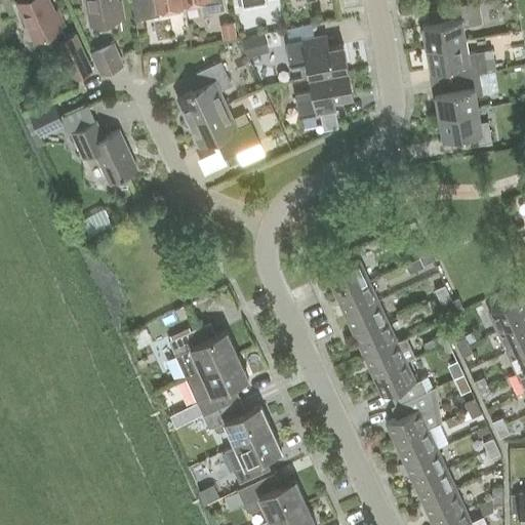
[(35,40),(64,27),(56,10),(53,12),(47,0),(24,0),(17,3),(35,40)]
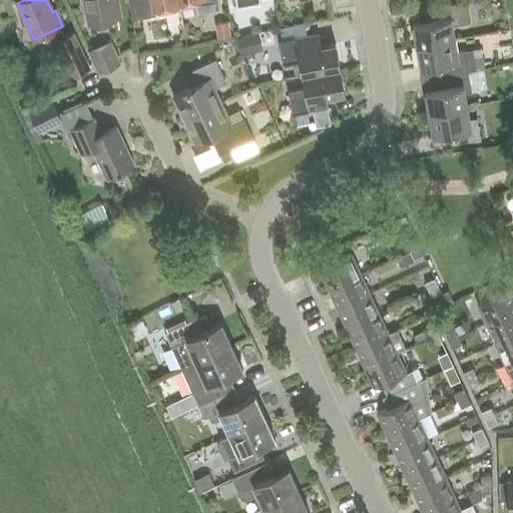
[(84,0),(89,24),(120,18),(116,1),(113,1),(112,0),(84,0)]
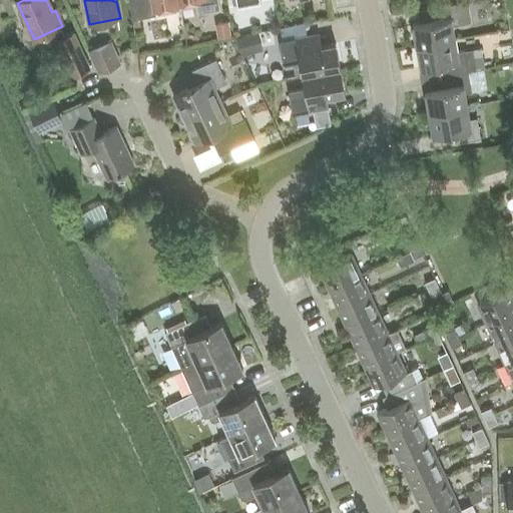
[(128,0),(132,20),(155,16),(154,10),(179,6),(179,3),(178,3),(177,0),(128,0)]
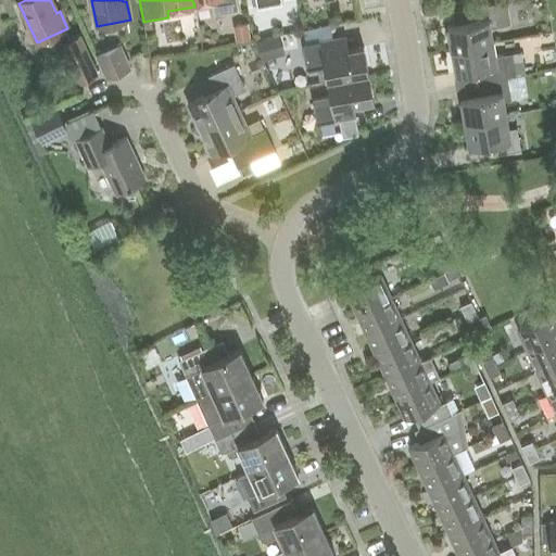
[(192,0),(193,3),(194,3),(211,0),(214,15),(239,11),(236,0),(192,0)]
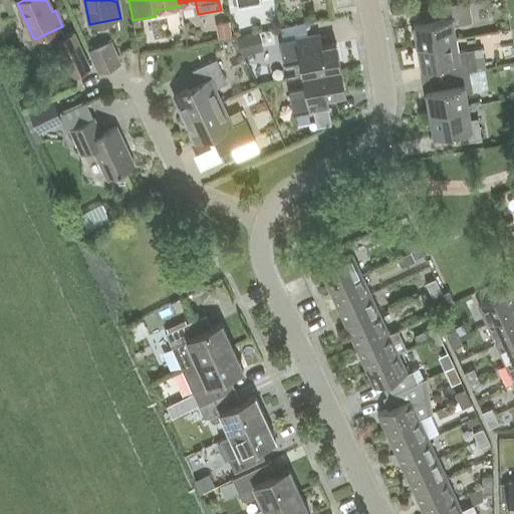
[(461,25),(460,24),(472,22),(468,2),(432,8),(434,20),(414,24),(418,46),(456,39),(454,26),(461,25)]
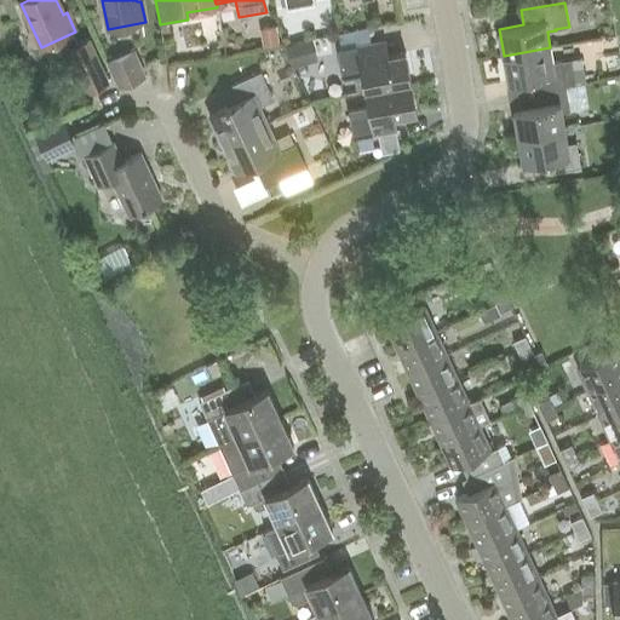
[(259,29),(263,46),(280,44),(276,26),(259,29)]
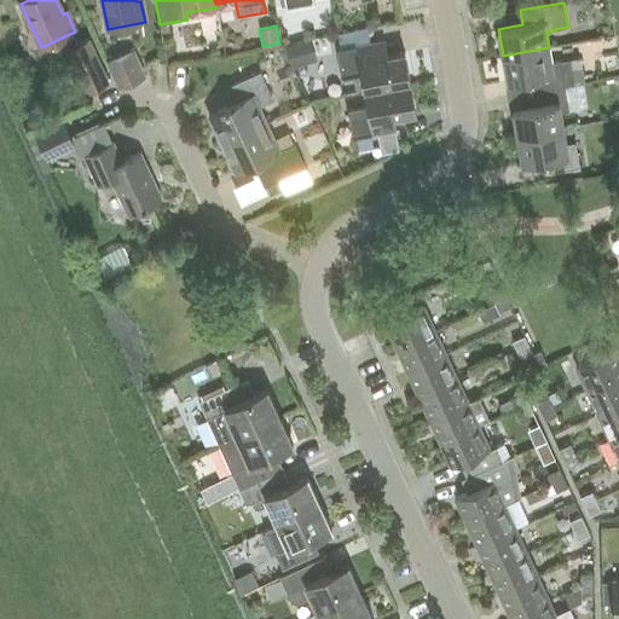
[(340,50),(369,44),(365,29),(337,34),(340,50)]
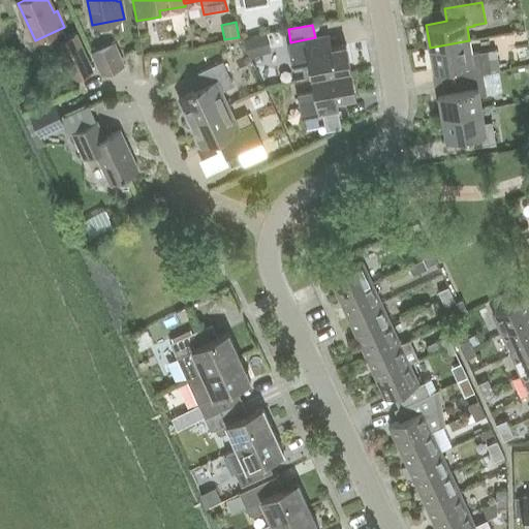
[(94,69),(76,31),(55,41),(72,79),(94,69)]
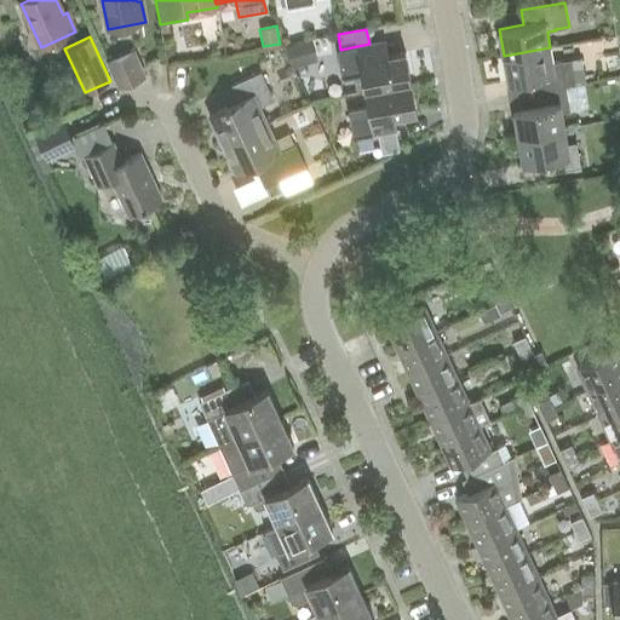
[(310,39),(286,46),(293,68),(317,61),(310,39)]
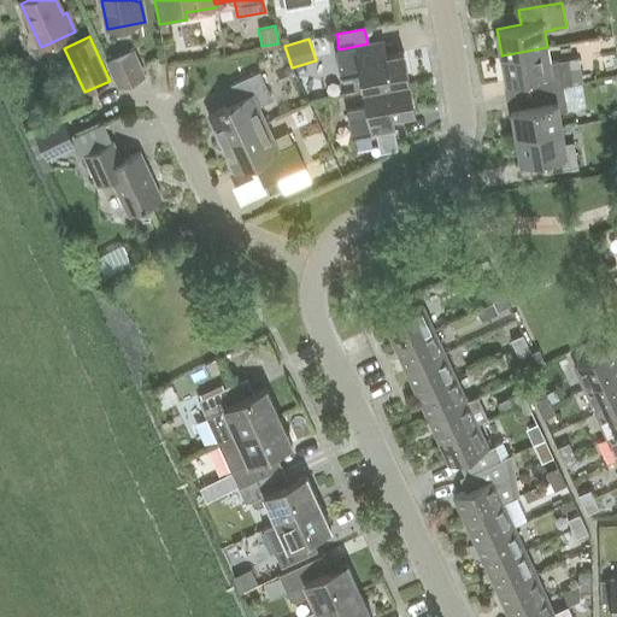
[(404,52),(386,56),(383,42),(335,51),(341,78),(360,75),(364,90),(409,82),(404,52)]
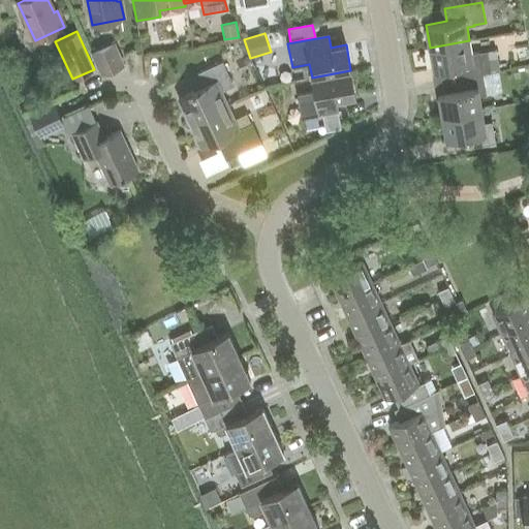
[(455,66),(457,79),(483,73),(478,53),(471,54),(469,40),(430,48),(434,70),(455,66)]
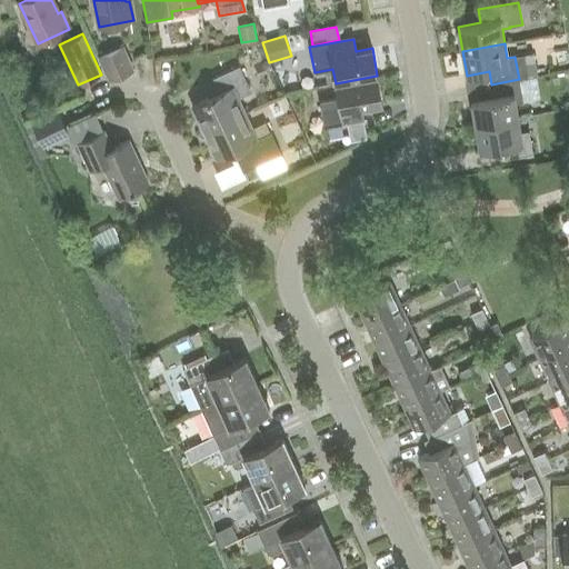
[(135,70),(123,46),(98,57),(110,82),(135,70)]
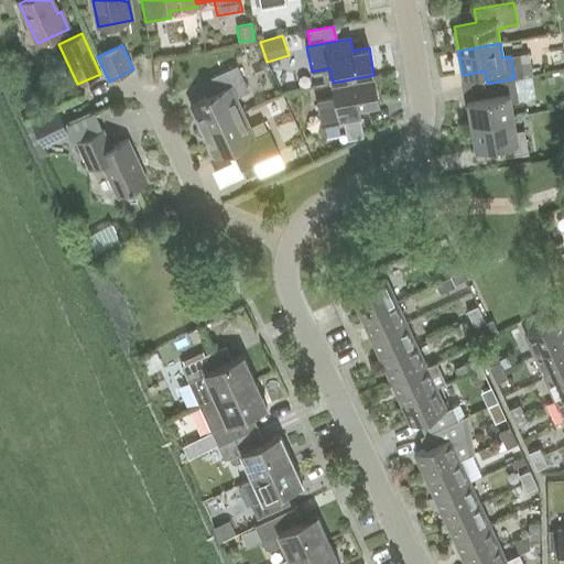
[(243,112),(236,97),(249,91),(237,66),(210,79),(217,93),(191,105),(203,131),(243,112)]
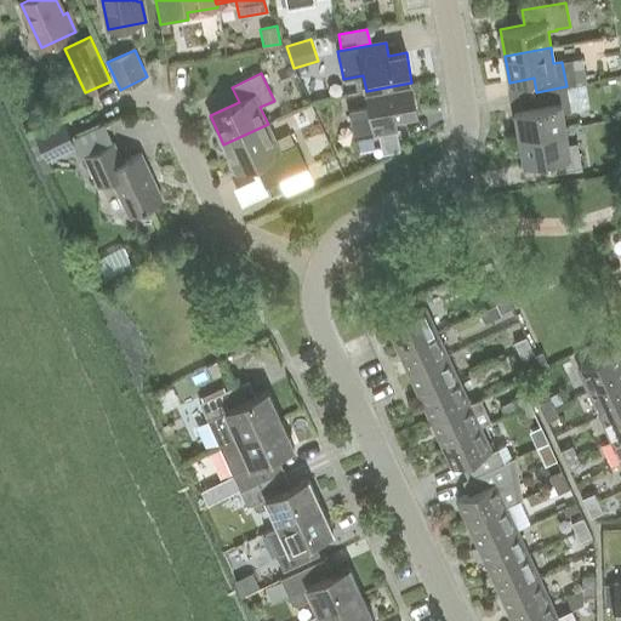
[(417,113),(411,83),(366,91),(369,108),(349,112),(354,140),(387,134),(397,131),(394,117),(417,113)]
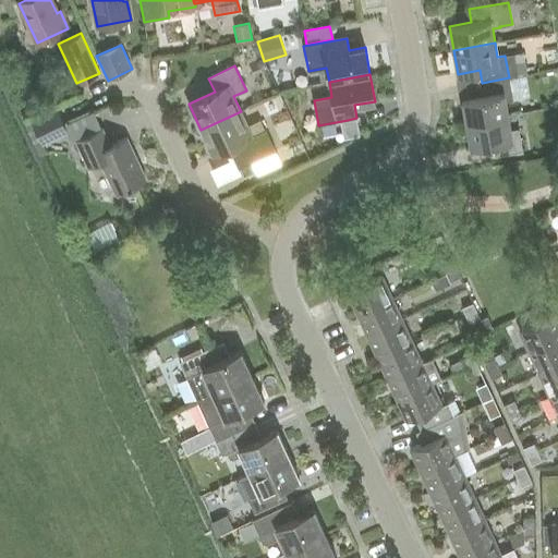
[(526,75),(510,77),(513,98),(530,96),(526,75)]
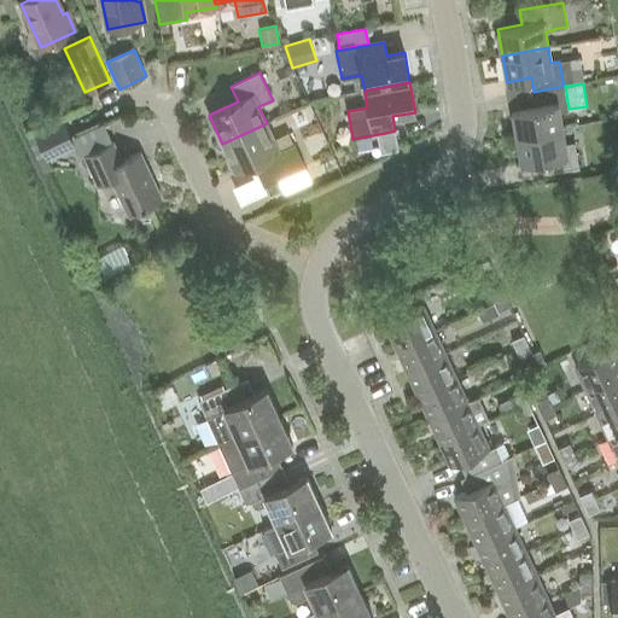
[(512,110),(517,136),(563,128),(560,112),(569,111),(564,86),(534,92),(536,106),(512,110)]
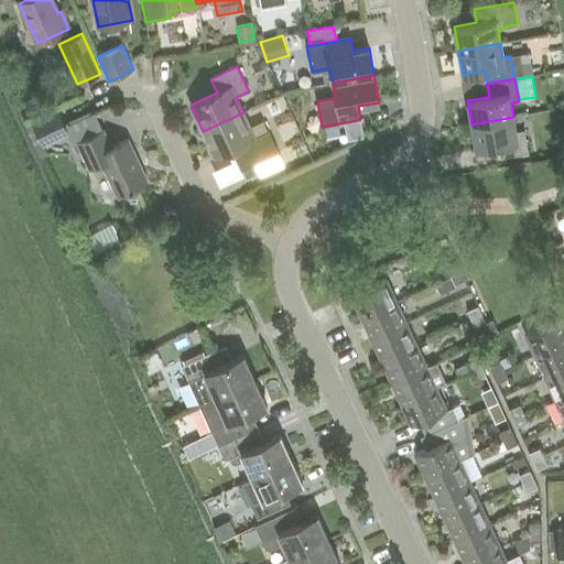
[(31,117),(43,144),(69,133),(57,106),(31,117)]
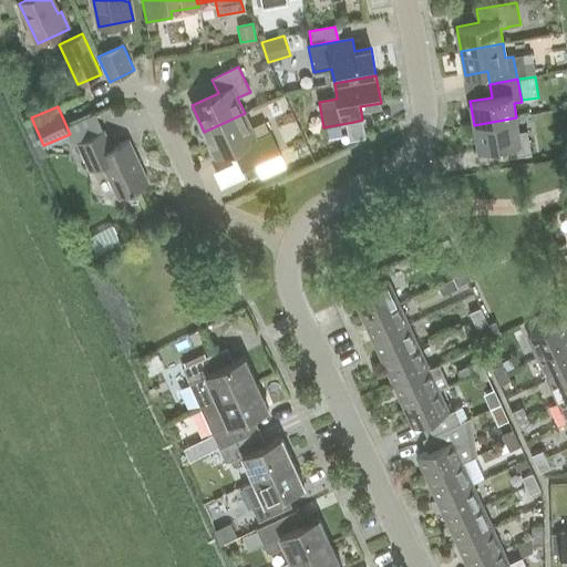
[(233,150),(243,172),(257,165),(263,177),(286,166),(280,154),(270,132),(269,132),(265,122),(251,129),(245,113),(204,132),(216,158),(233,150)]
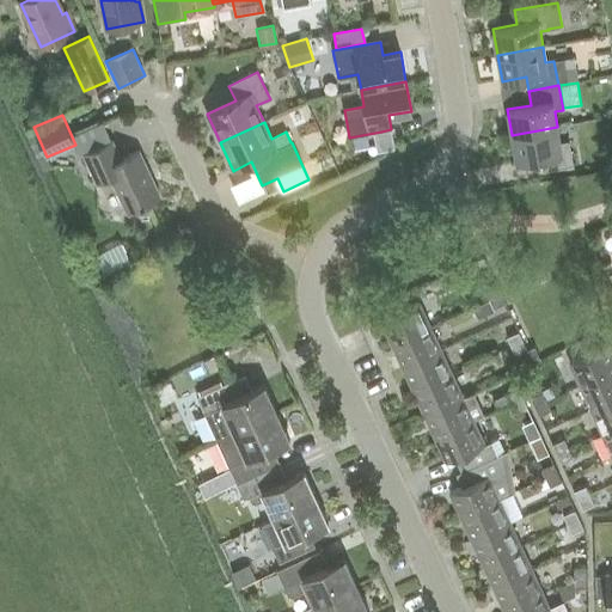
[(560,144),(557,127),(512,135),(516,161),(540,158),(543,172),(573,166),(568,141),(560,144)]
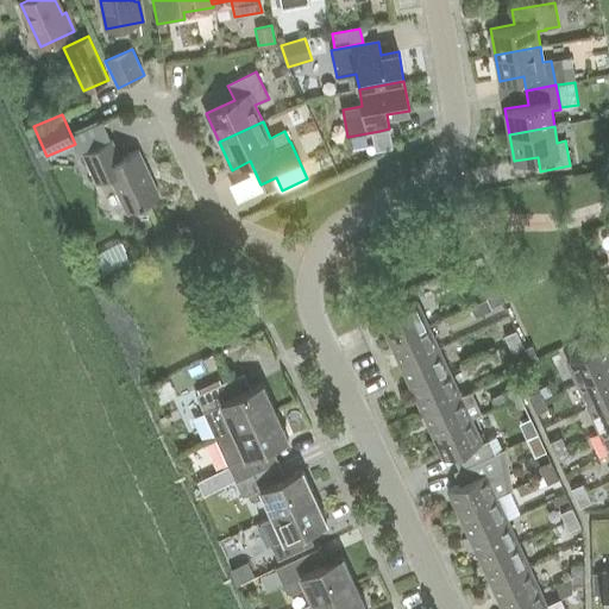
[(144,202),(159,195),(138,151),(120,159),(111,142),(83,155),(96,182),(110,176),(126,211),(140,203),(142,205),(145,203),(144,202)]
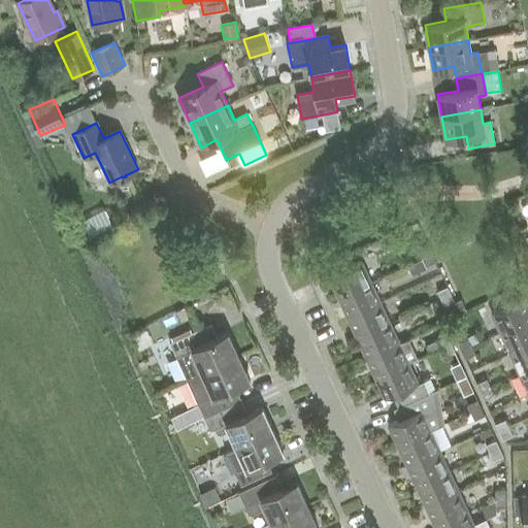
[(104,209),(83,221),(90,235),(111,224),(104,209)]
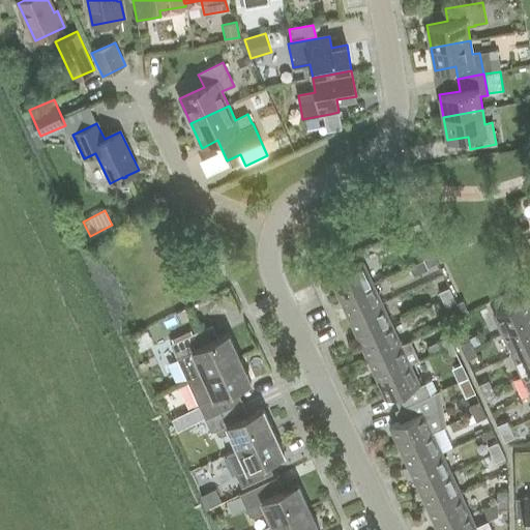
[(431,246),(420,251),(424,260),(435,255),(431,246)]
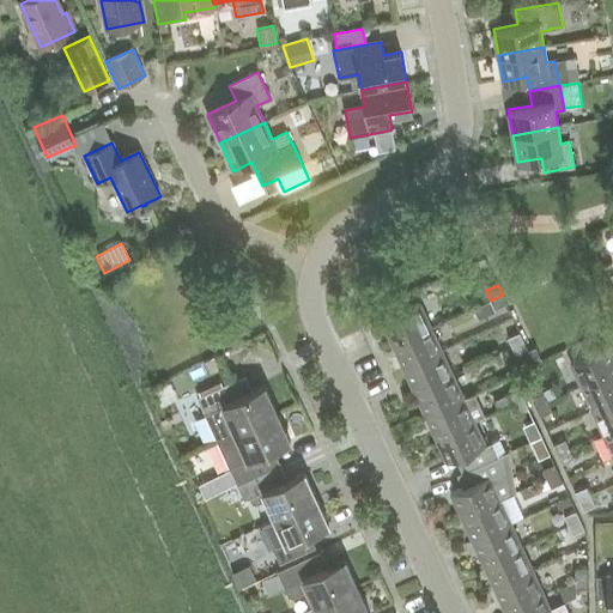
[(503,295),(491,301),(495,309),(507,303),(503,295)]
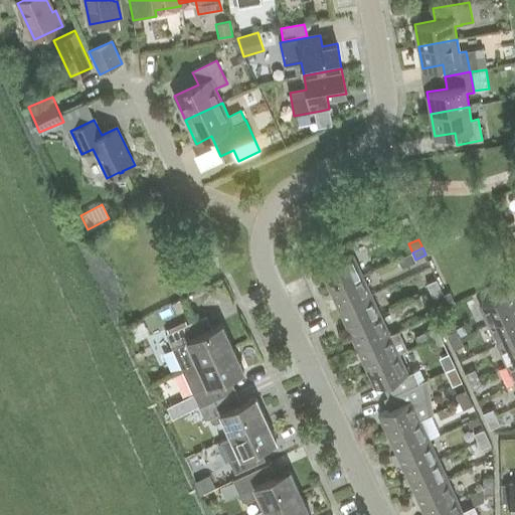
[(352,255),(321,270),(330,290),(362,276),(352,255)]
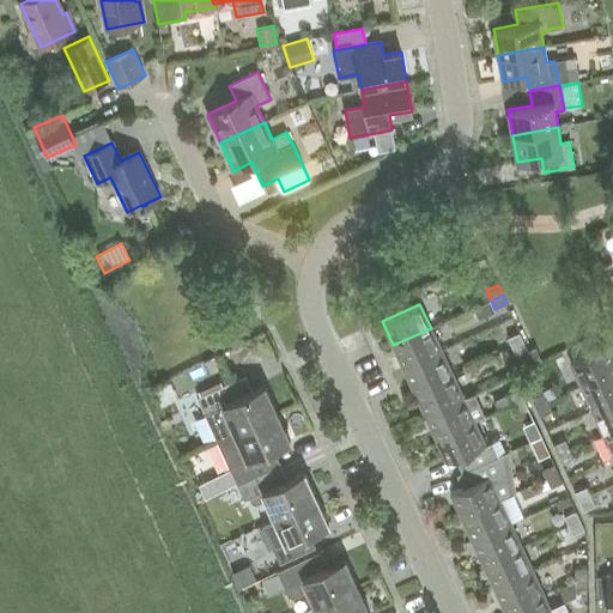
[(431,328),(393,345),(404,369),(442,352),(431,328)]
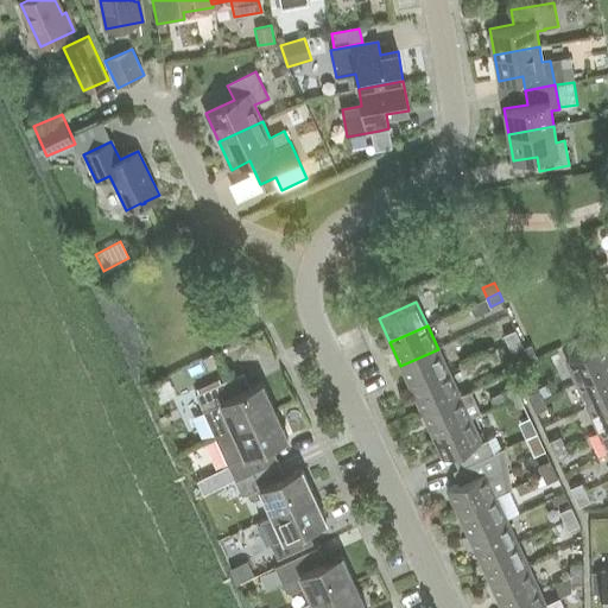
[(508,344),(519,340),(514,329),(504,335),(508,344)]
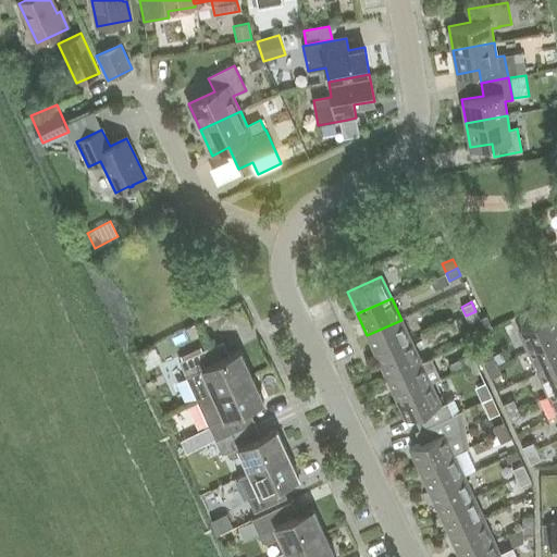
[(475,311),(466,316),(475,334),(491,326),(485,314),(479,318),(475,311)]
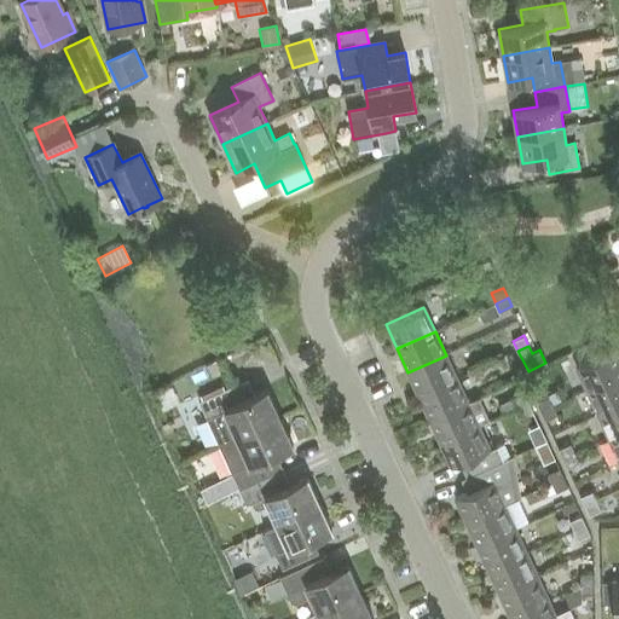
[(586,391),(618,376),(618,359),(614,350),(576,366),(586,391)]
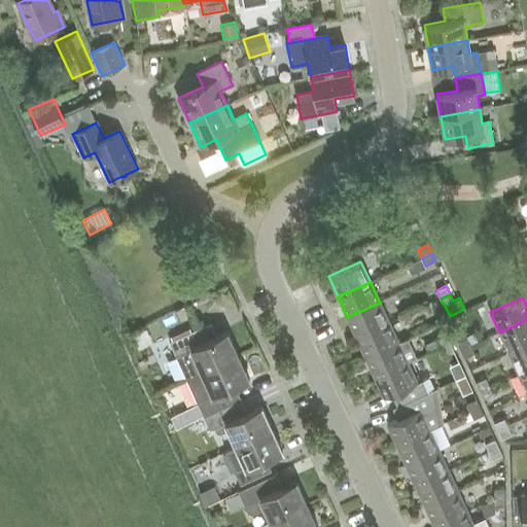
[(380,303),(347,317),(356,338),(389,322),(380,303)]
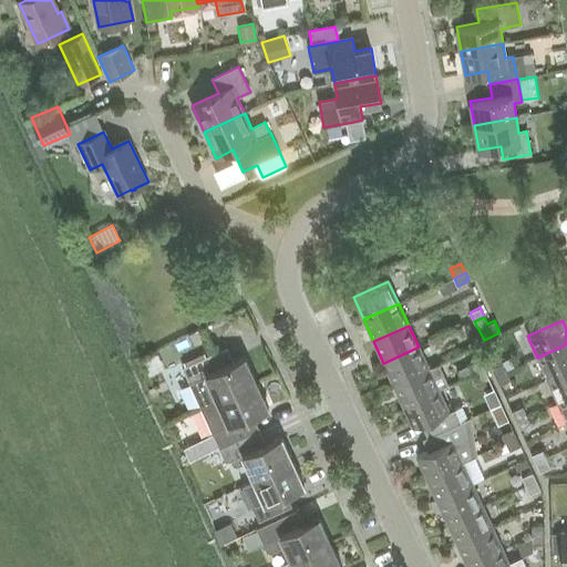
[(566,344),(537,358),(547,380),(566,371),(566,344)]
